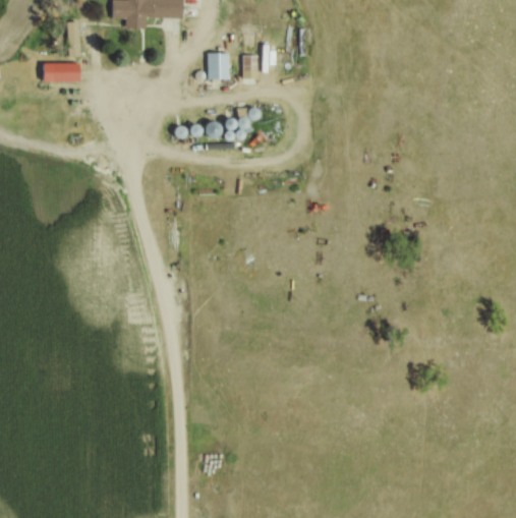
[(182,17),(181,0),(111,0),(111,18),(125,18),(125,29),(146,29),(146,17),(182,17)]
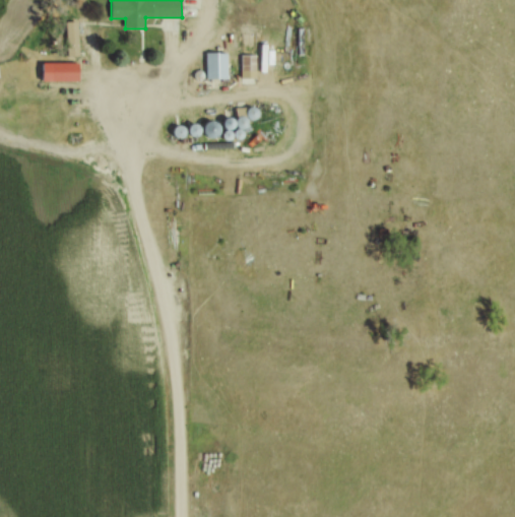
[(79,21),(68,21),(68,57),(79,57),(79,21)]
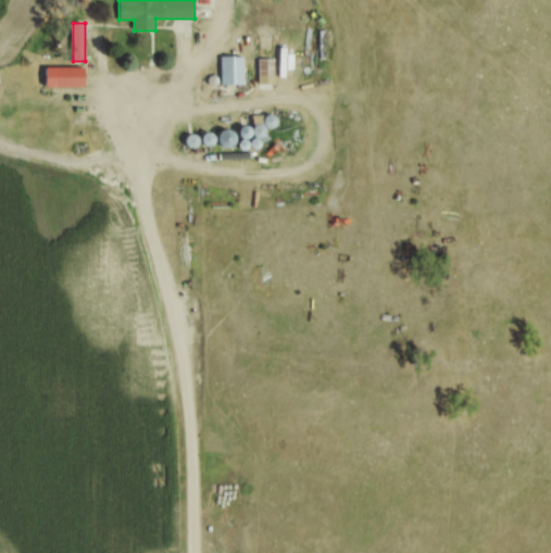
[(222,84),(245,84),(245,57),(222,57),(222,84)]
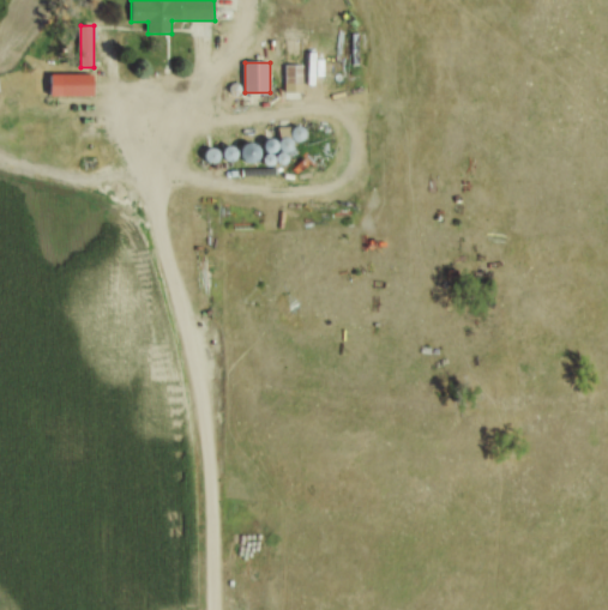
[(288,66),(288,98),(305,98),(305,66),(288,66)]
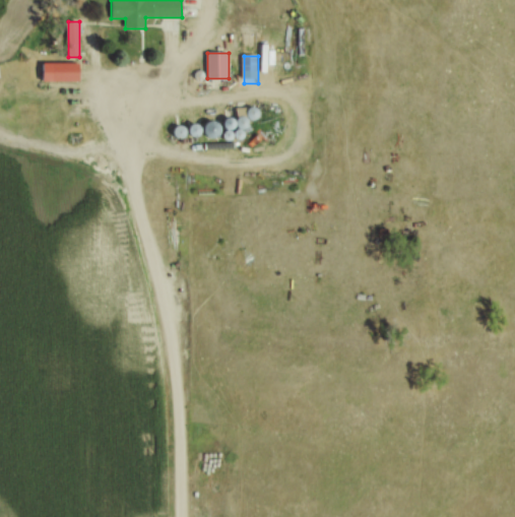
[(172,125),(172,135),(215,135),(215,125),(172,125)]
